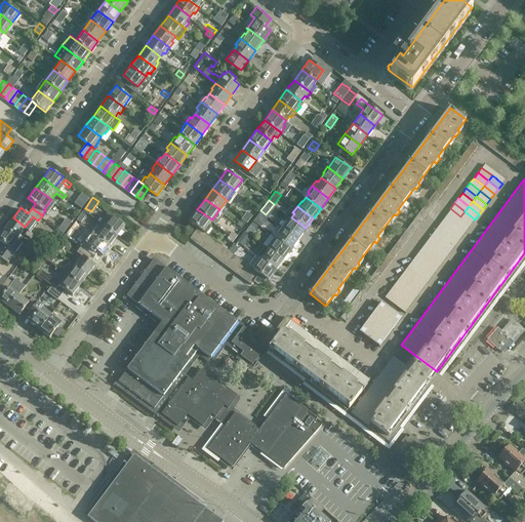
[(450,208),(447,213),(457,222),(460,216),(450,208)]
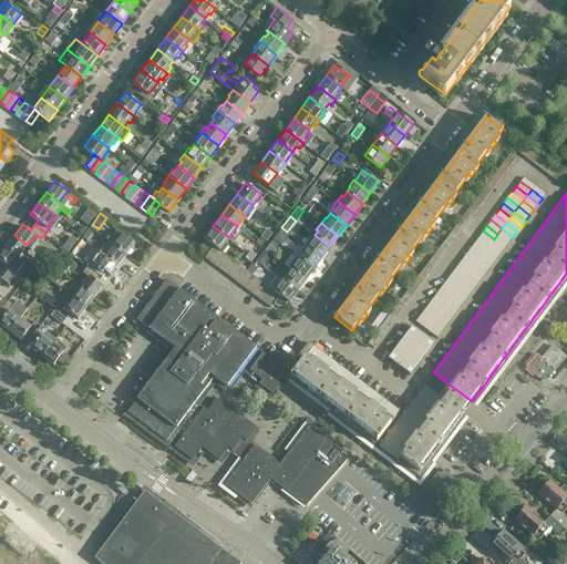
[(229,237),(213,226),(205,237),(214,244),(219,248),(223,250),(227,244),(225,243),(229,237)]
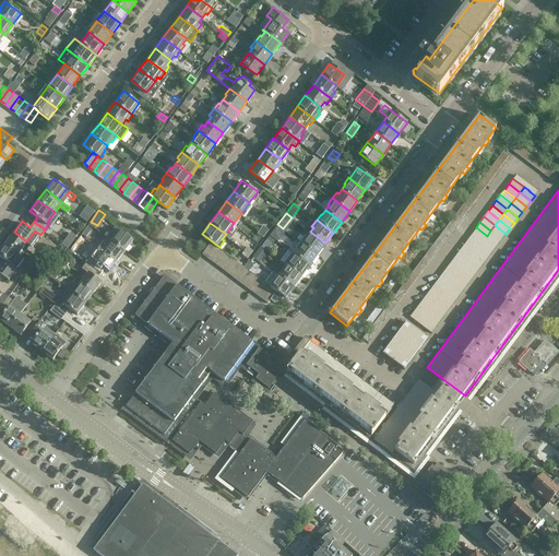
[(277,224),(270,234),(275,239),(283,228),(277,224)]
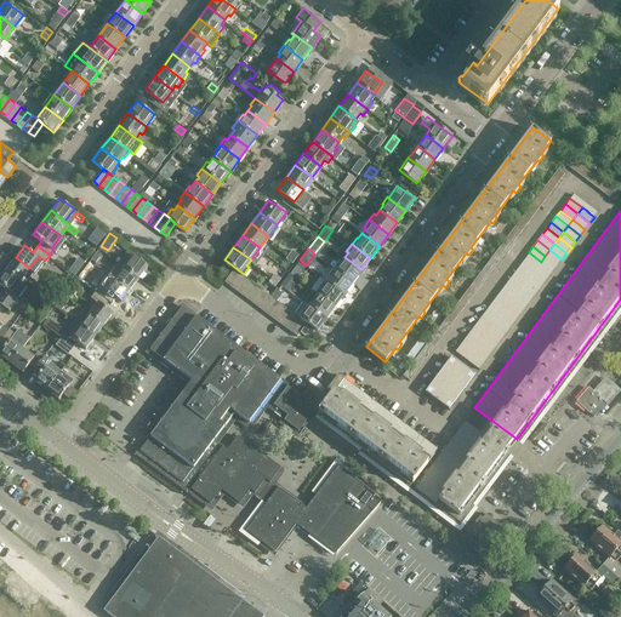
[(550,250),(545,256),(557,264),(562,260),(550,250)]
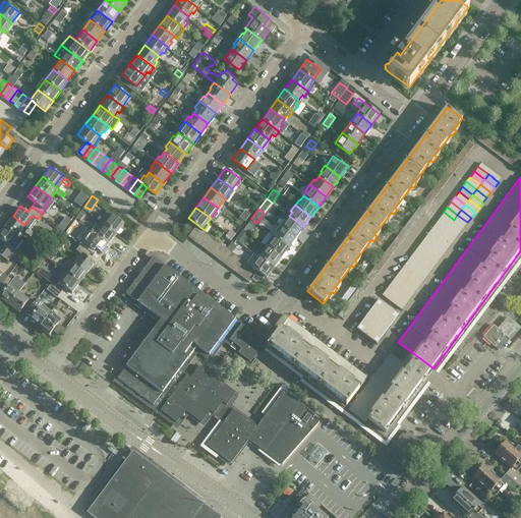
[(444,212),(440,217),(450,225),(454,220),(444,212)]
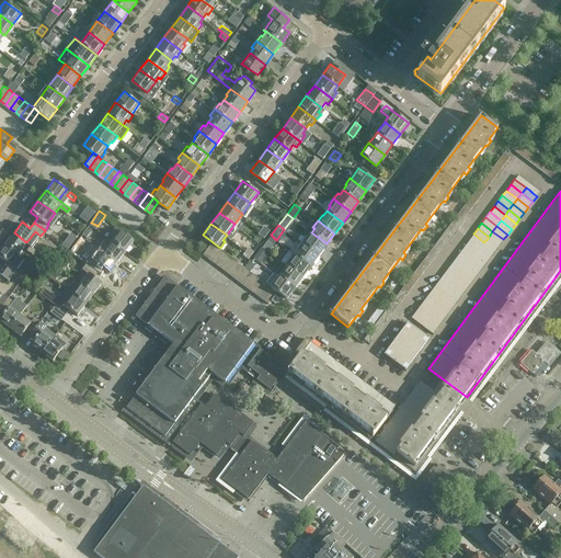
[(134,239),(121,229),(113,240),(125,250),(134,239)]
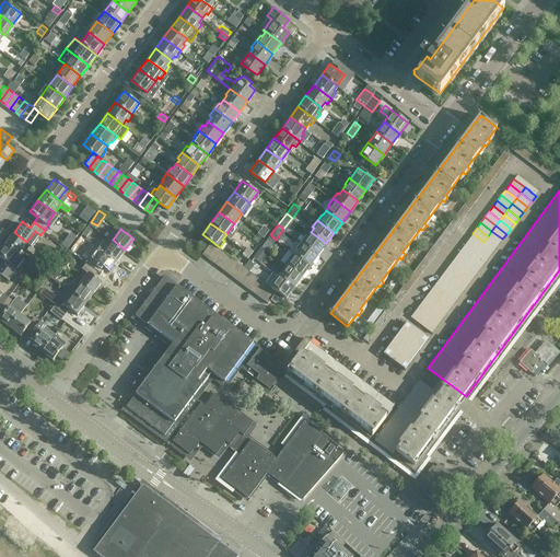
[(491,231),(488,236),(499,244),(502,239),(491,231)]
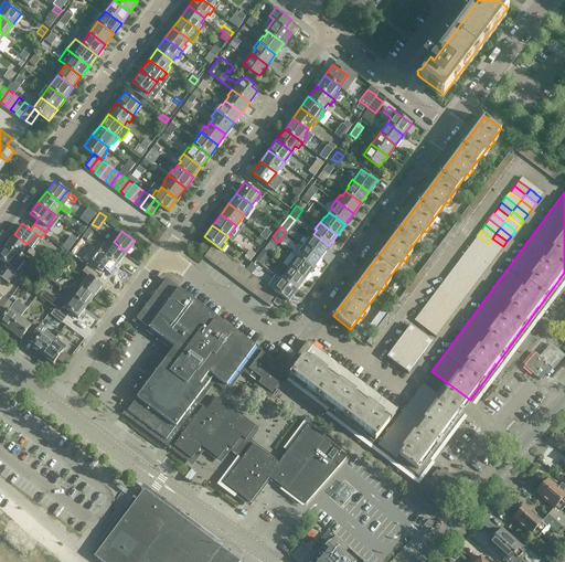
[(27,244),(14,234),(6,245),(19,255),(27,244)]
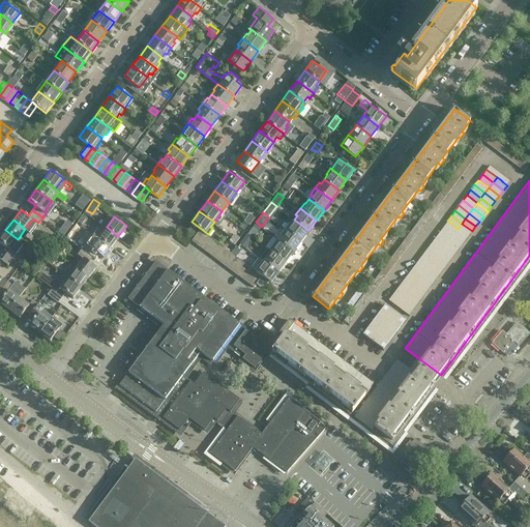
[(308,230),(294,220),(290,224),(289,223),(285,229),(301,240),(308,230)]
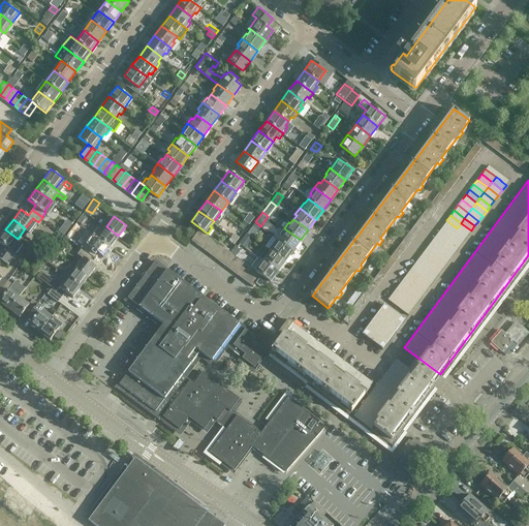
[(446,220),(442,225),(453,234),(457,228),(446,220)]
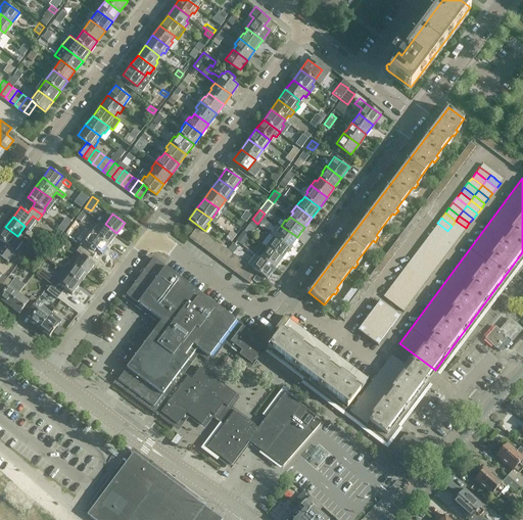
[(252,219),(244,229),(250,234),(257,224),(252,219)]
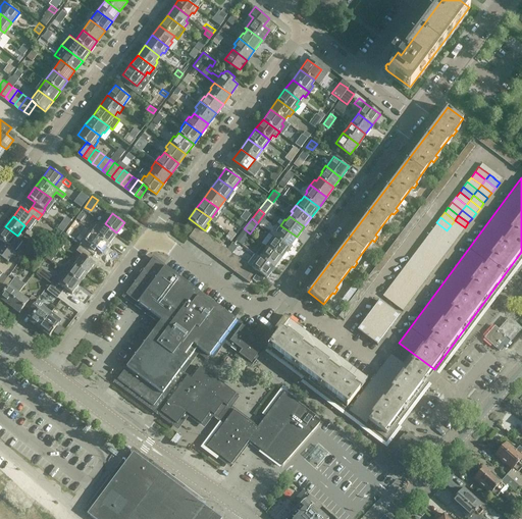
[(455,220),(451,225),(461,232),(465,227),(455,220)]
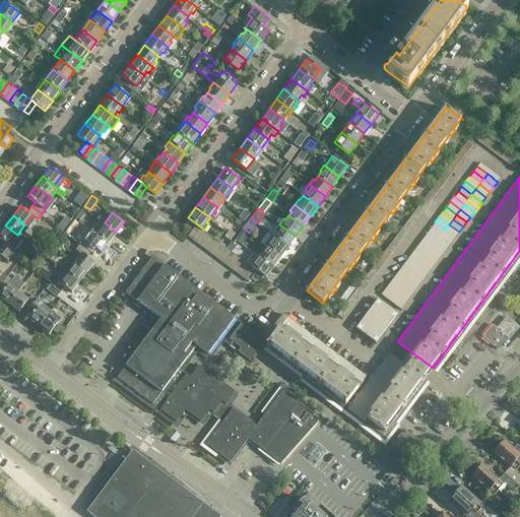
[(435,221),(431,227),(441,235),(445,230),(435,221)]
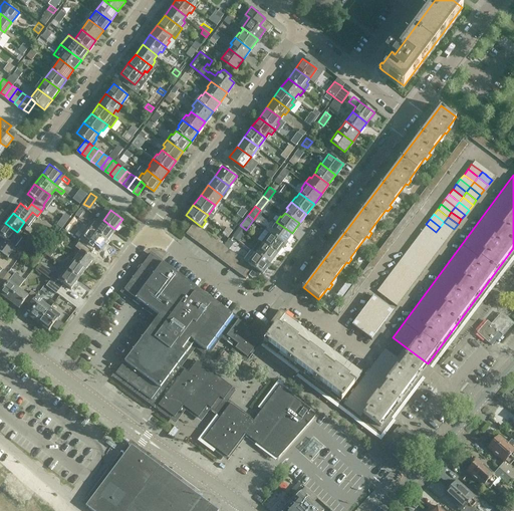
[(114,229),(103,220),(95,230),(107,238),(114,229)]
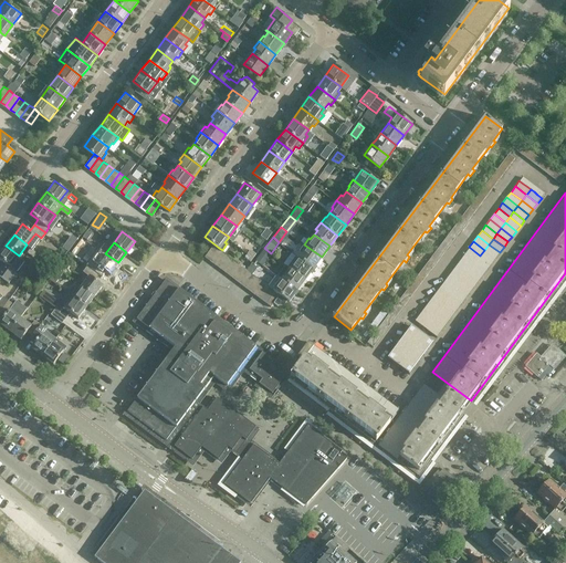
[(213,243),(205,256),(210,259),(219,248),(213,243)]
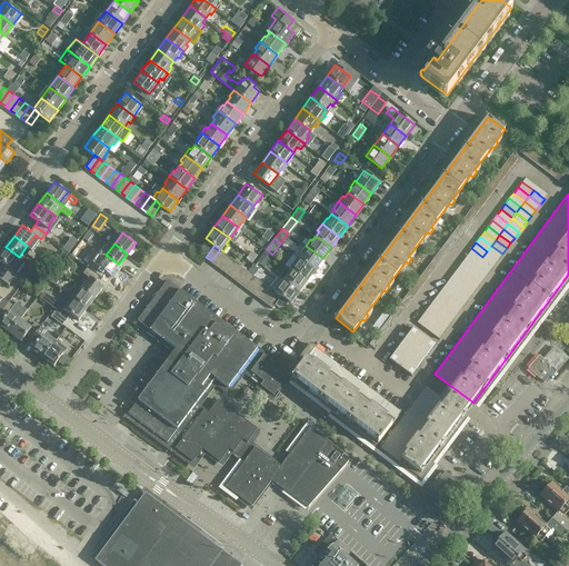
[(323,258),(306,246),(298,256),(316,269),(323,258)]
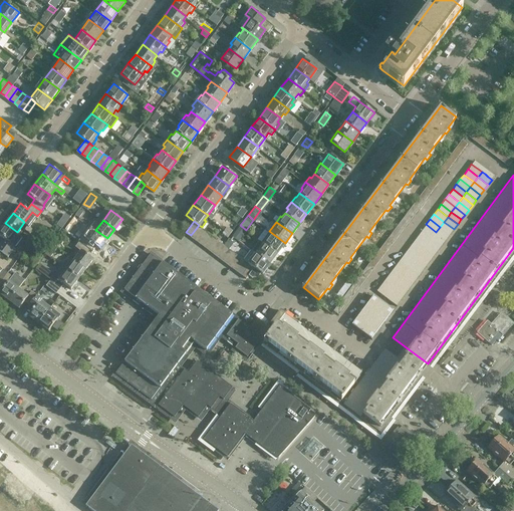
[(444,222),(440,227),(450,234),(454,229),(444,222)]
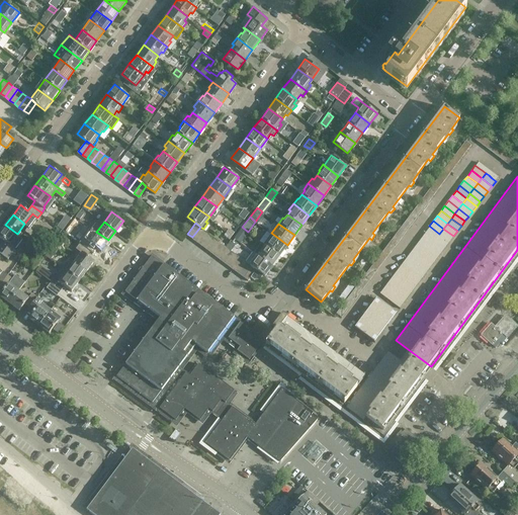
[(17,234),(5,225),(0,232),(0,236),(5,240),(2,245),(12,253),(23,238),(17,234)]
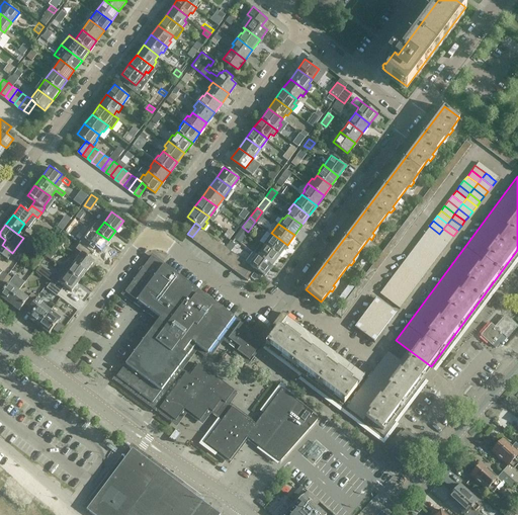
[(30,234),(33,230),(28,226),(25,230),(30,234)]
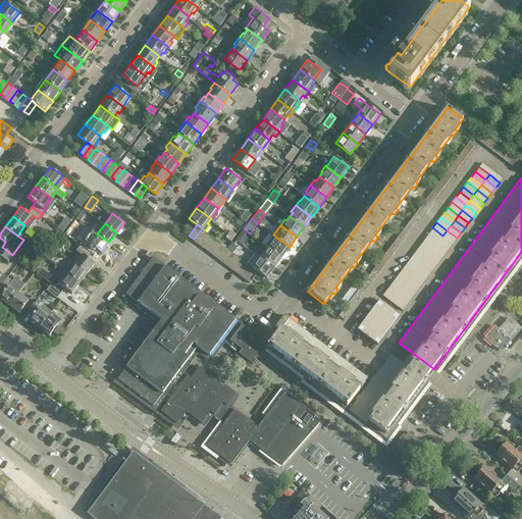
[(432,227),(429,232),(439,241),(442,236),(432,227)]
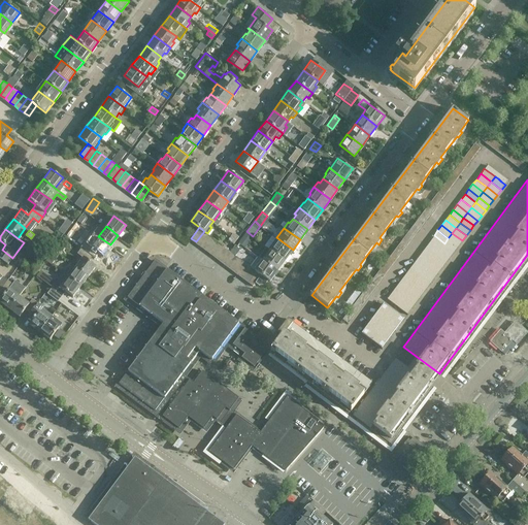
[(204,231),(196,241),(201,245),(209,234),(207,233),(204,231)]
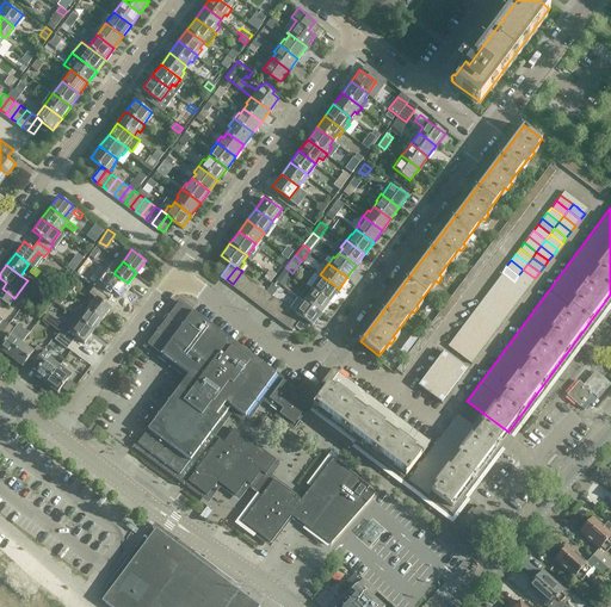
[(523,270),(518,276),(531,284),(535,278),(523,270)]
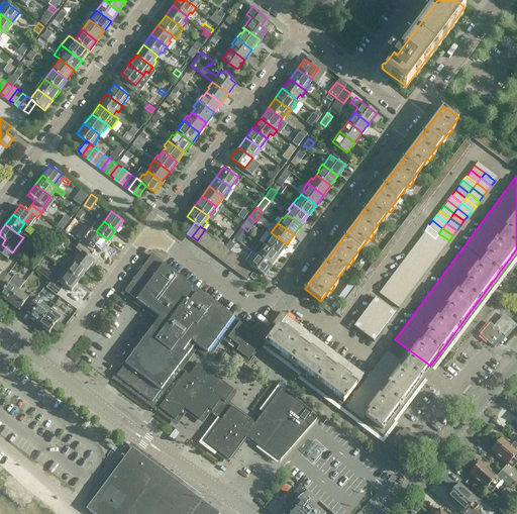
[(205,229),(197,240),(201,243),(209,232),(205,229)]
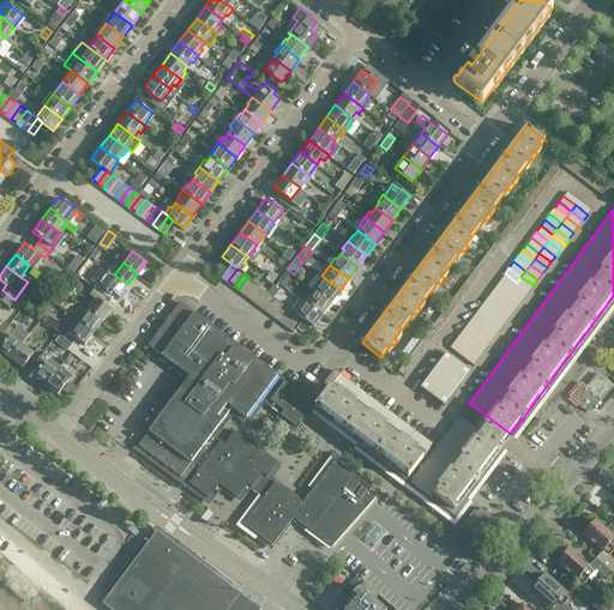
[(341,290),(321,276),(315,272),(307,284),(313,288),(331,302),(341,290)]
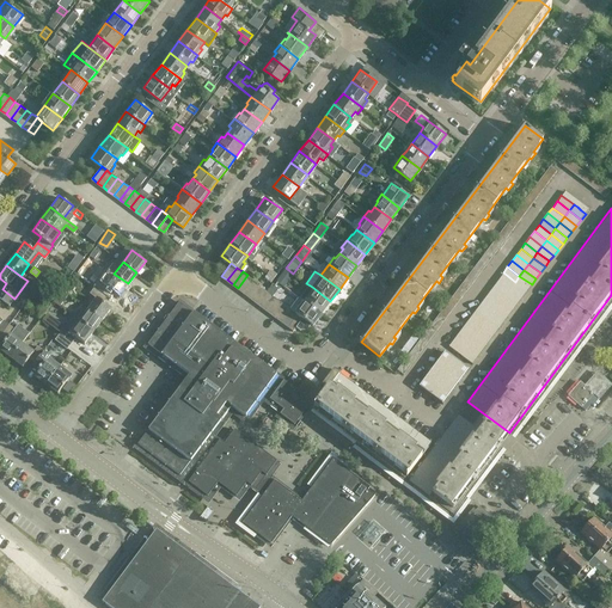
[(503,272),(499,278),(510,288),(515,282),(503,272)]
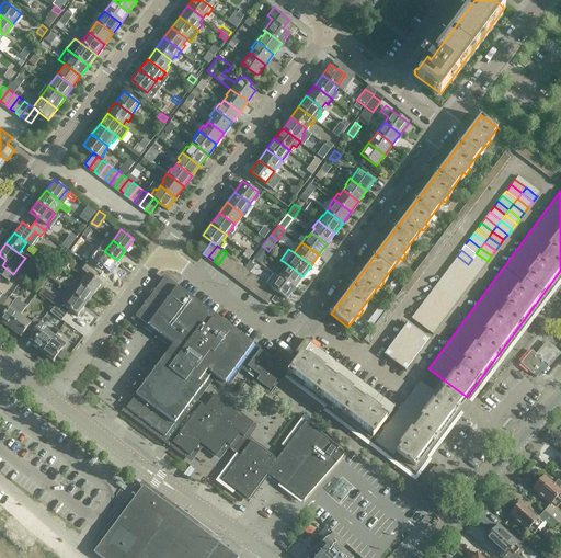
[(117,260),(104,251),(96,261),(91,257),(87,263),(98,271),(102,265),(110,271),(117,260)]
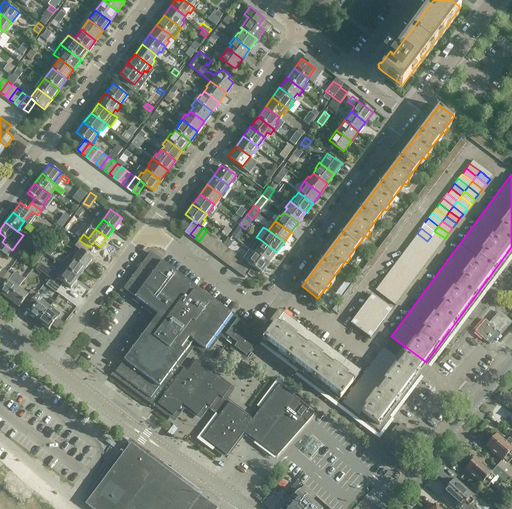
[(207,230),(199,241),(204,244),(212,234),(207,230)]
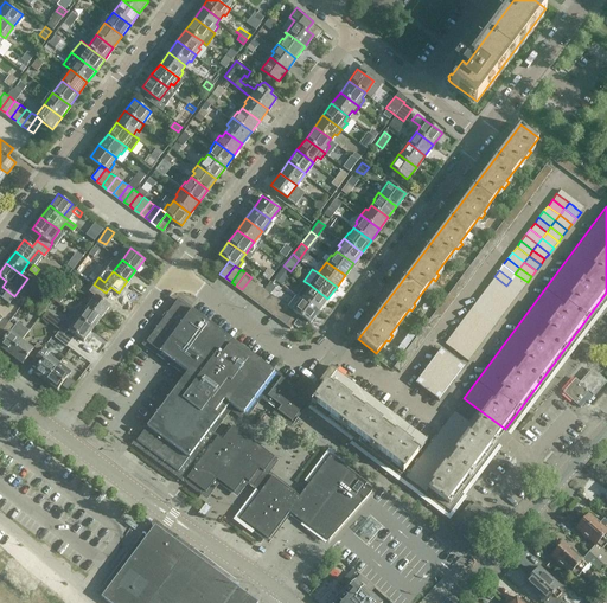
[(515,274),(511,280),(523,288),(528,282),(515,274)]
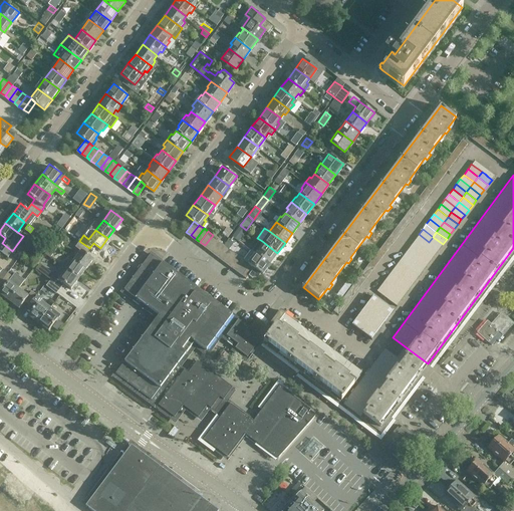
[(419,234),(415,239),(425,247),(429,242),(419,234)]
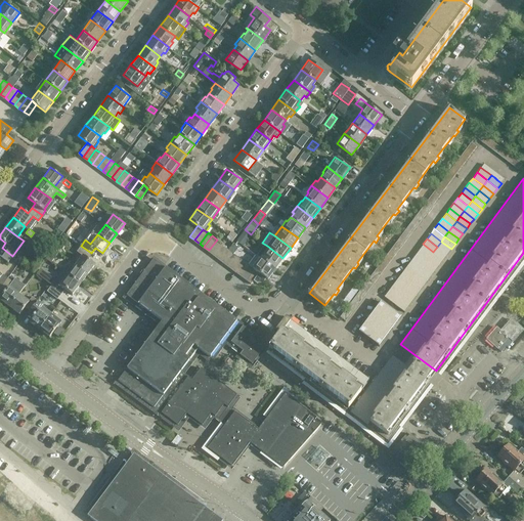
[(217,240),(209,250),(213,254),(221,243),(217,240)]
